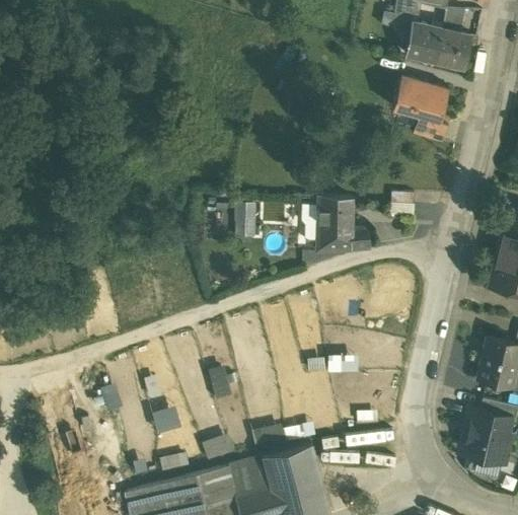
[(413,1),(405,0),(396,0),(394,14),(413,18),(412,23),(417,24),(421,3),(413,1)]
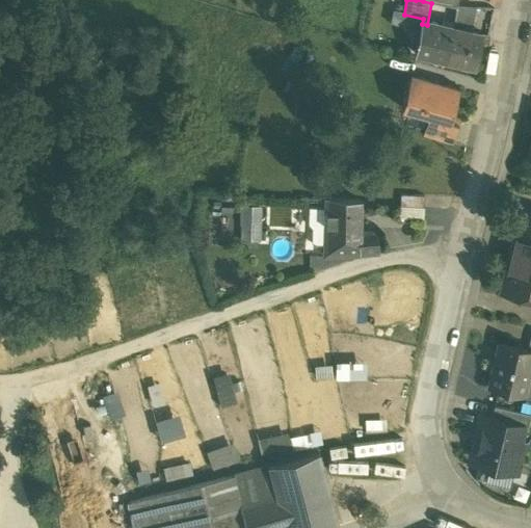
[(457,22),(478,24),(479,10),(458,8),(457,22)]
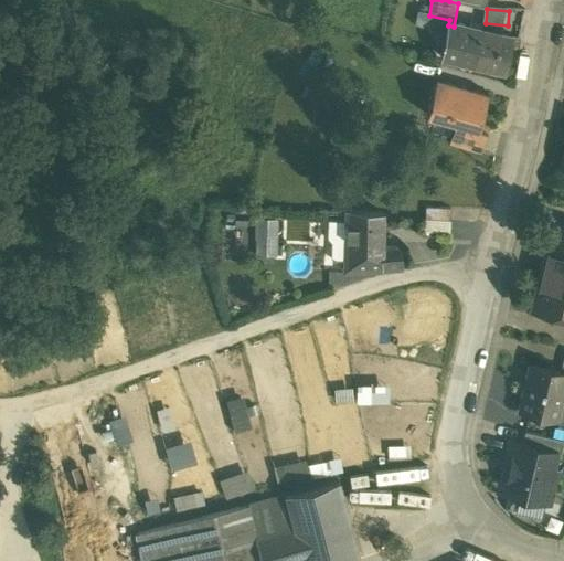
[(454,27),(448,25),(440,60),(475,67),(481,33),(454,27)]
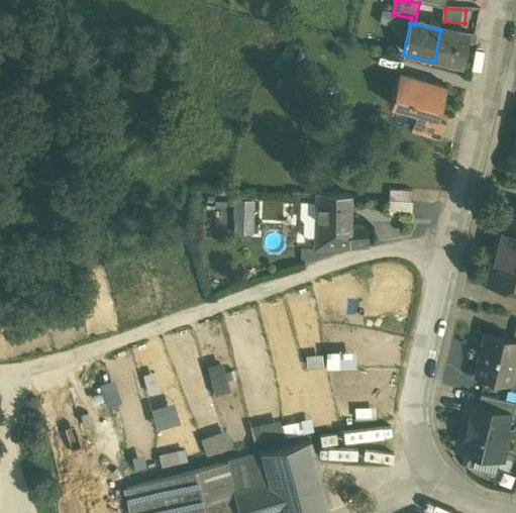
[(469,36),(440,30),(434,62),(461,69),(469,36)]
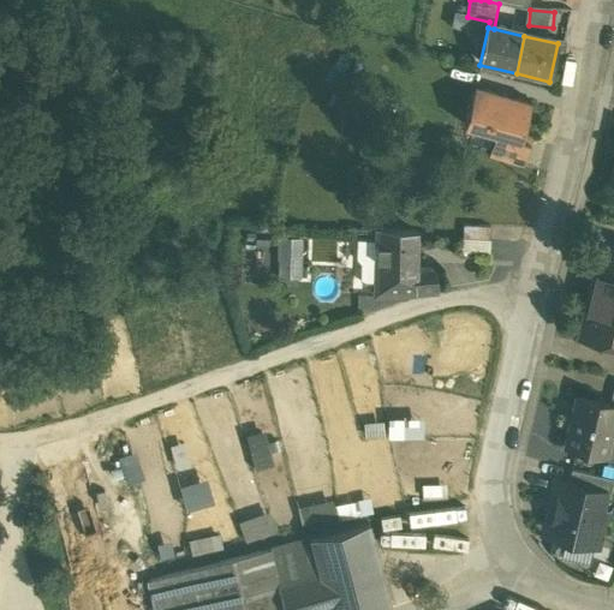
[(531,106),(476,90),(465,129),(495,137),(520,144),(523,137),(531,106)]
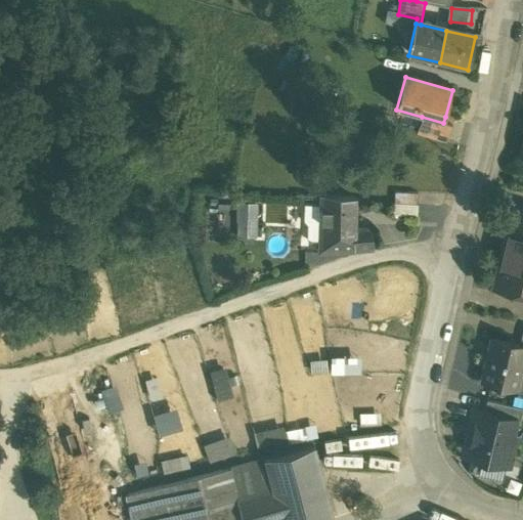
[(443,123),(422,117),(417,135),(445,144),(452,119),(445,117),(443,123)]
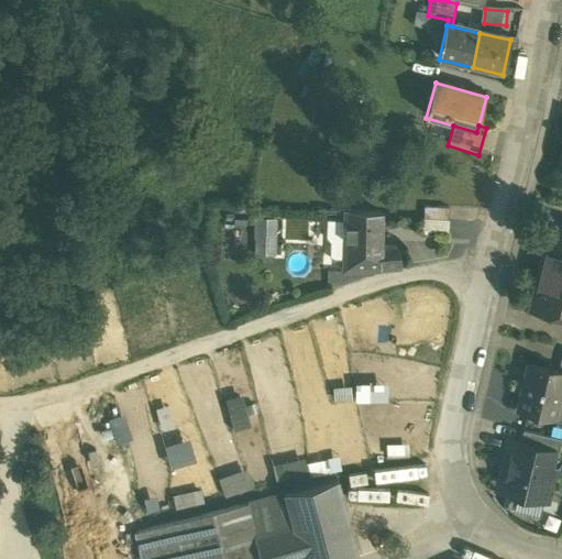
[(449,210),(426,209),(425,222),(449,223),(449,210)]
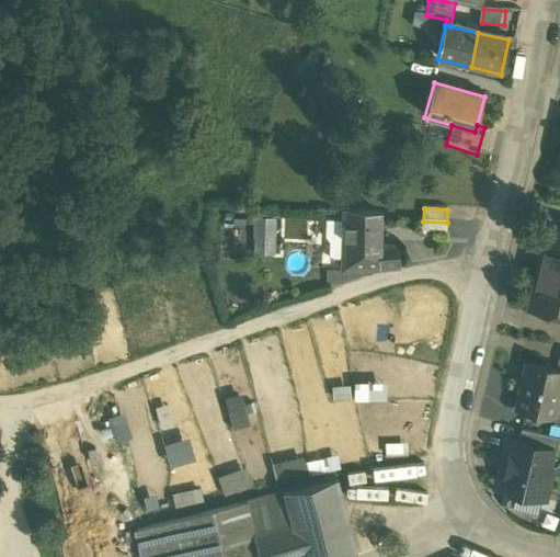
[(379,215),(346,214),(345,223),(344,261),(344,274),(378,272),(400,270),(399,249),(379,250),(379,215)]
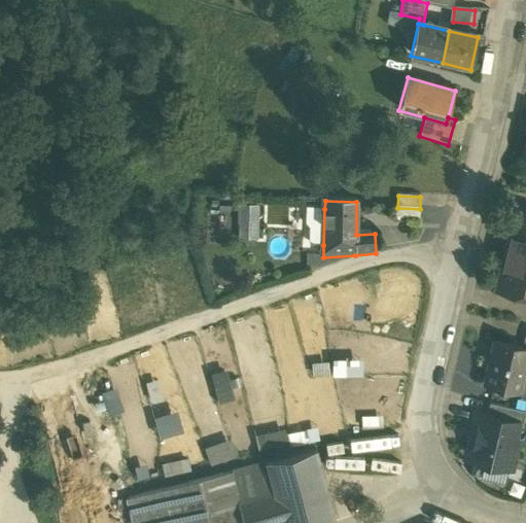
[(420,209),(397,208),(396,218),(419,220),(420,209)]
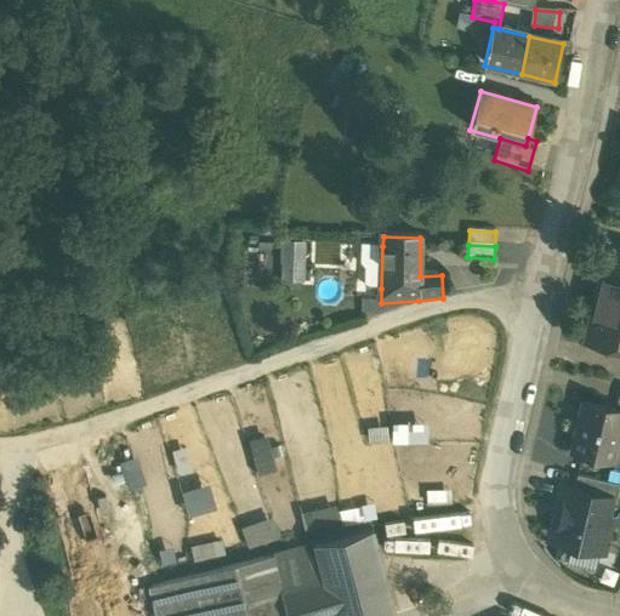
[(381,289),(382,246),(362,246),(360,264),(365,271),(365,287),(381,289)]
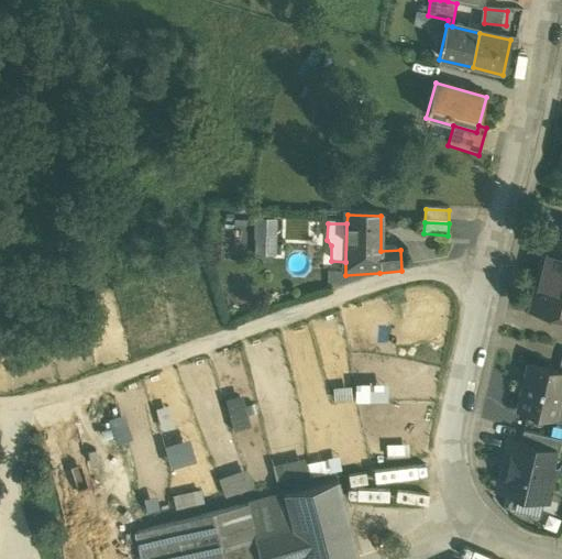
[(274,258),(275,225),(257,225),(256,258),(274,258)]
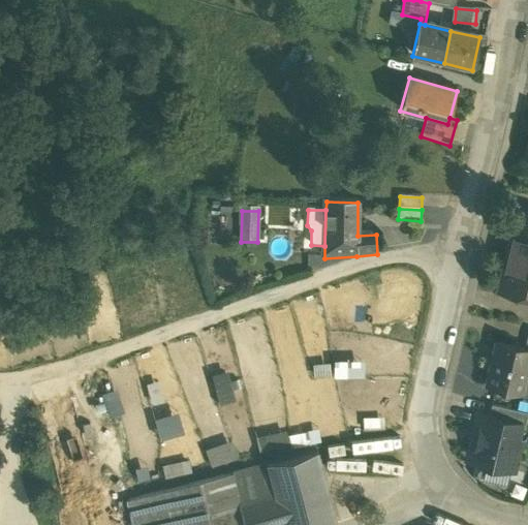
[(527,216),(517,214),(507,253),(527,258),(527,216)]
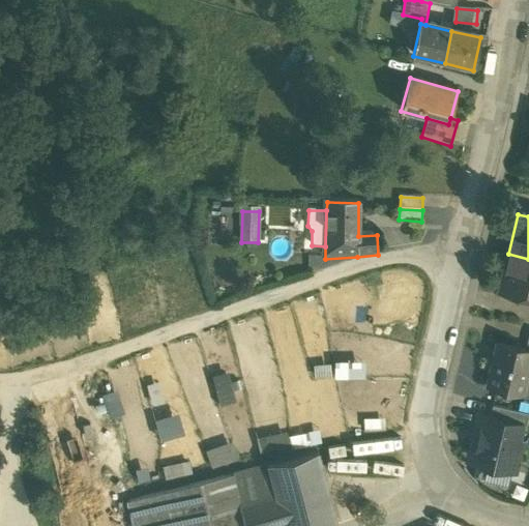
[(528,259),(508,254),(500,294),(528,300),(528,259)]
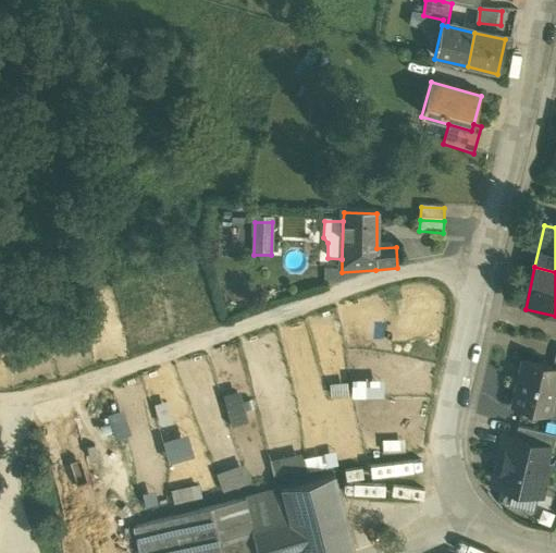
[(555,370),(522,363),(511,409),(548,418),(555,384),(555,370)]
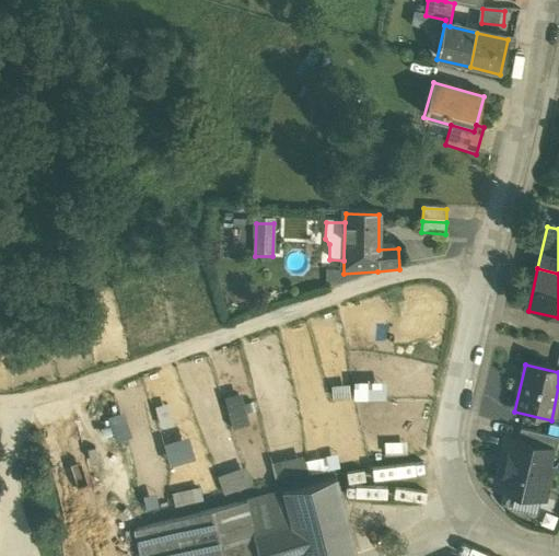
[(242,394),(226,396),(231,428),(247,426),(242,394)]
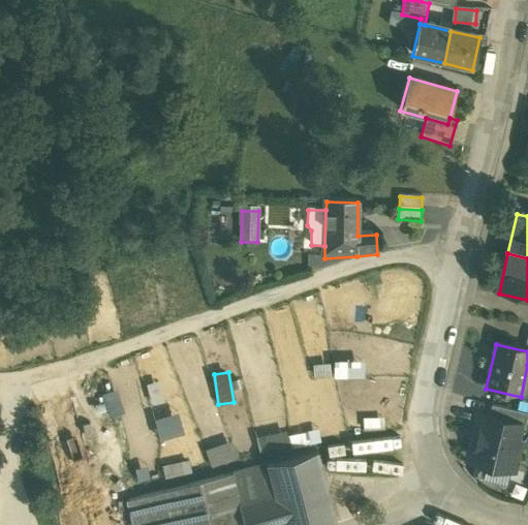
[(109,418),(124,413),(118,391),(102,395),(109,418)]
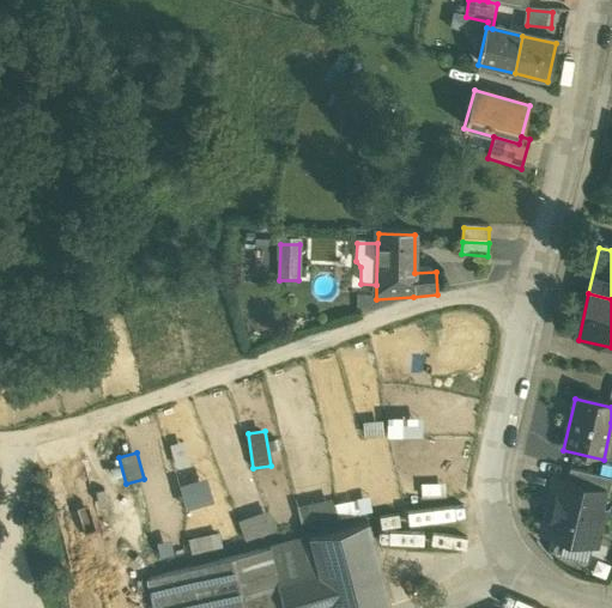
[(611,481),(570,472),(567,486),(585,490),(583,493),(599,497),(599,498),(607,500),(611,486),(611,481)]
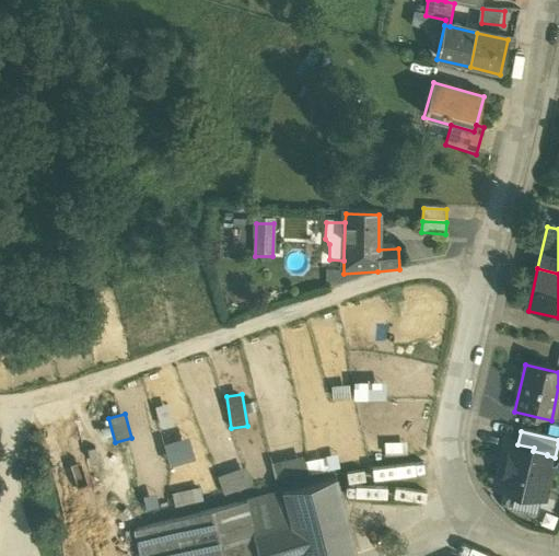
[(164,442),(170,465),(195,459),(189,436),(164,442)]
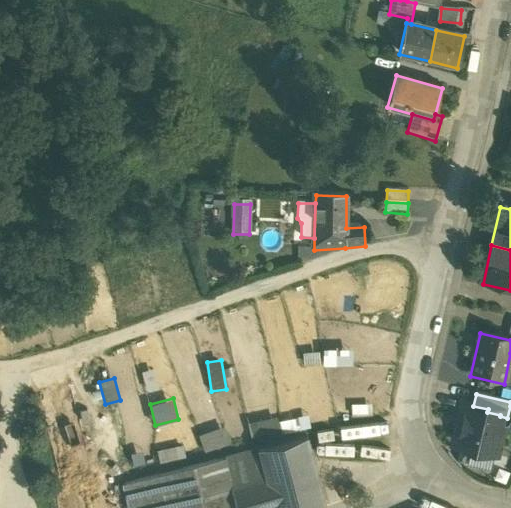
[(473,406),(467,404),(461,429),(459,428),(455,444),(470,448),(470,452),(496,458),(502,429),(497,428),(500,416),(500,415),(487,412),(488,409),(473,406)]
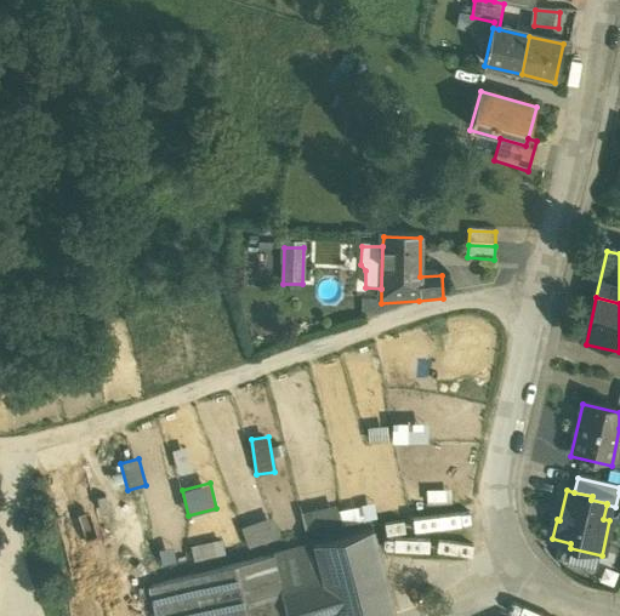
[(306,534),(329,530),(326,508),(303,512),(306,534)]
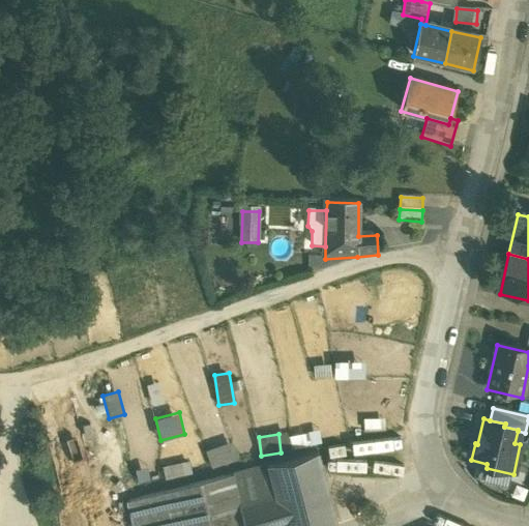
[(206,450),(211,468),(238,460),(233,442),(206,450)]
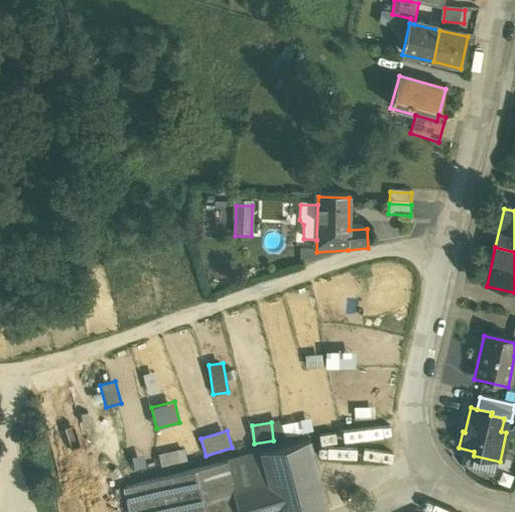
[(309,442),(261,455),(268,483),(275,511),(328,511),(309,442)]
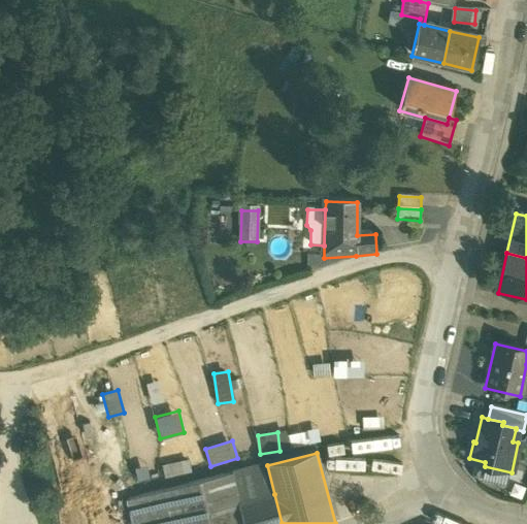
[(164,475),(191,470),(189,460),(162,464),(164,475)]
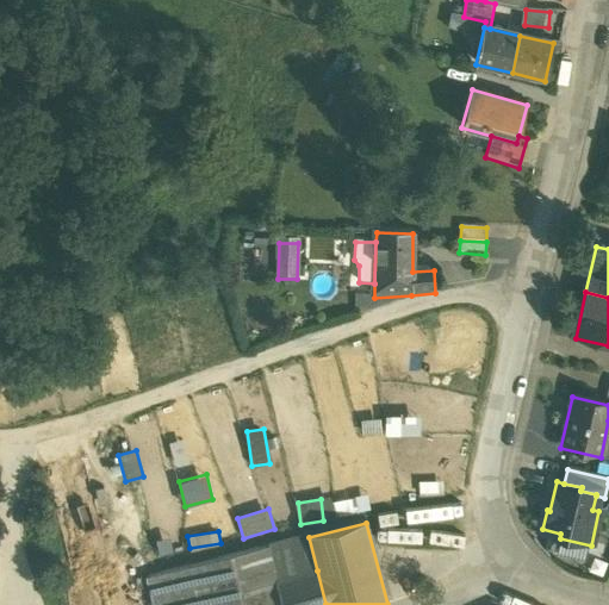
[(309,537),(267,548),(275,581),(317,571),(309,537)]
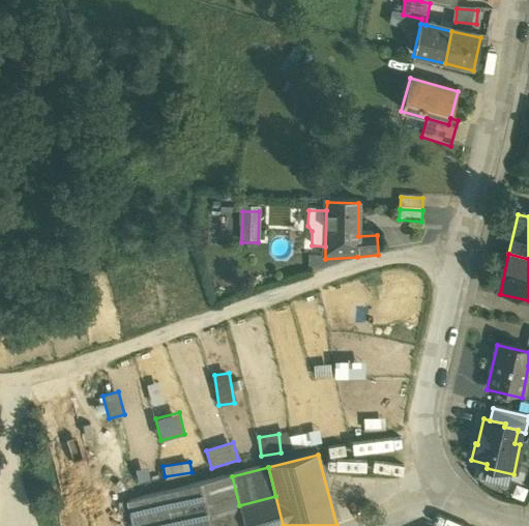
[(232,476),(164,494),(173,525),(198,525),(196,518),(239,505),(232,476)]
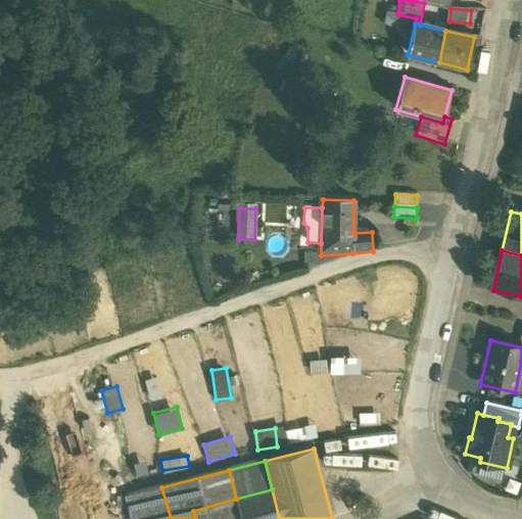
[(171,518),(161,487),(126,497),(131,518),(171,518)]
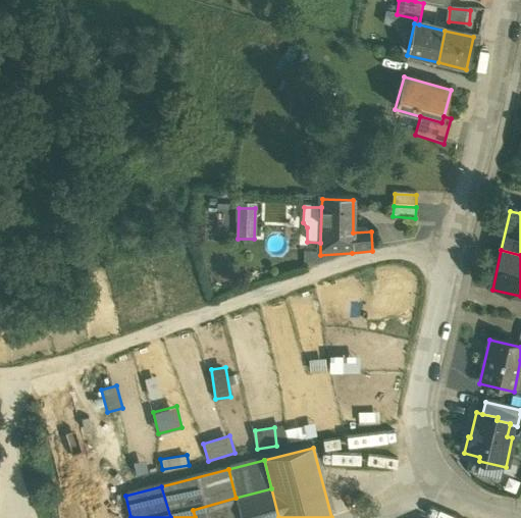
[(278,517),(271,488),(236,498),(241,517),(278,517)]
